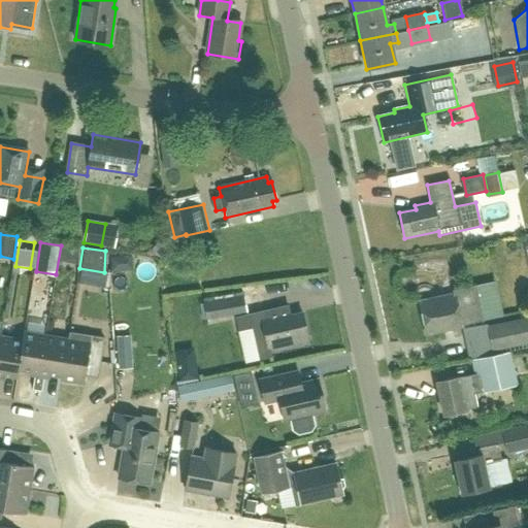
[(131,255),(111,256),(112,271),(132,270),(131,255)]
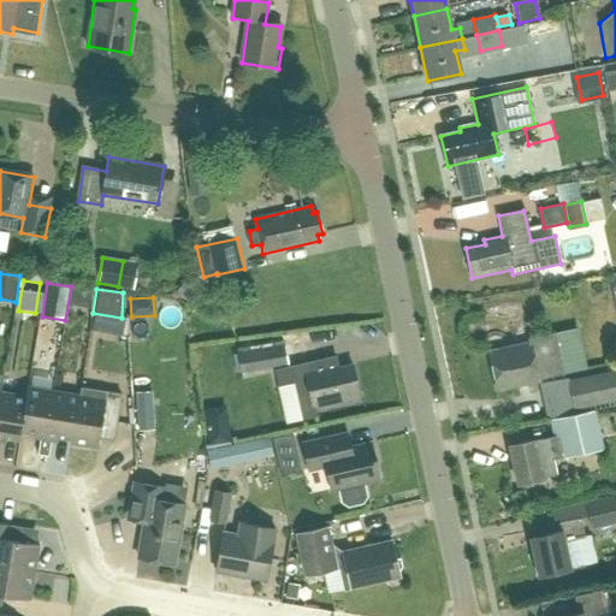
[(489,353),(497,391),(539,381),(539,379),(562,374),(554,335),(528,339),(529,343),(489,353)]
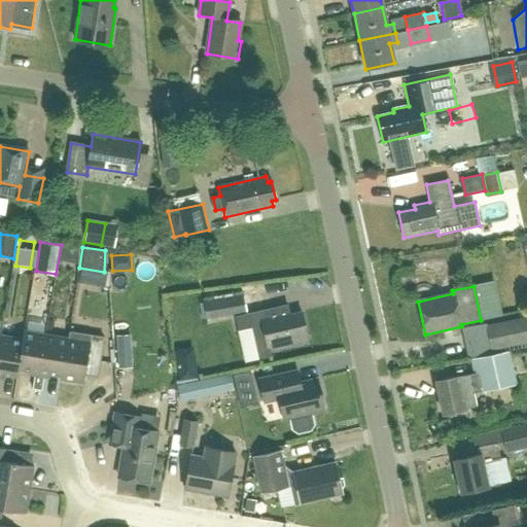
[(245,294),(205,302),(207,318),(248,311),(245,294)]
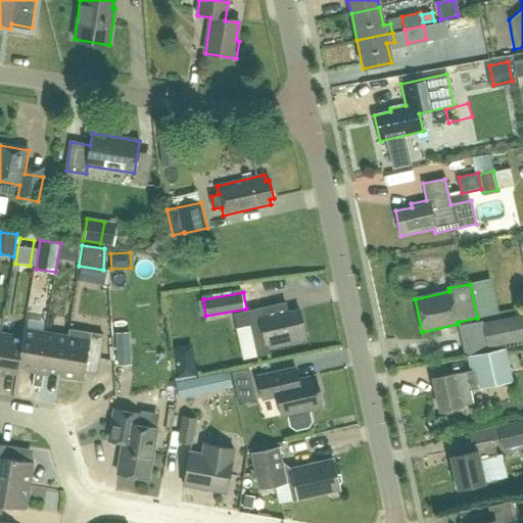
[(249,324),(256,354),(268,352),(267,348),(305,340),(299,316),(296,317),(295,311),(286,313),(284,302),(233,314),(236,327),(249,324)]
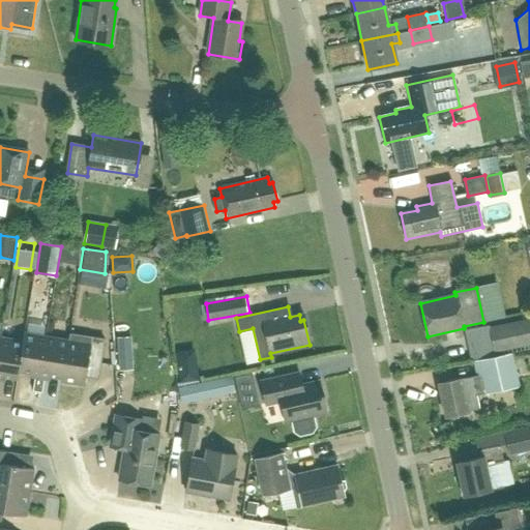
[(529,318),(491,326),(496,352),(529,344),(529,318)]
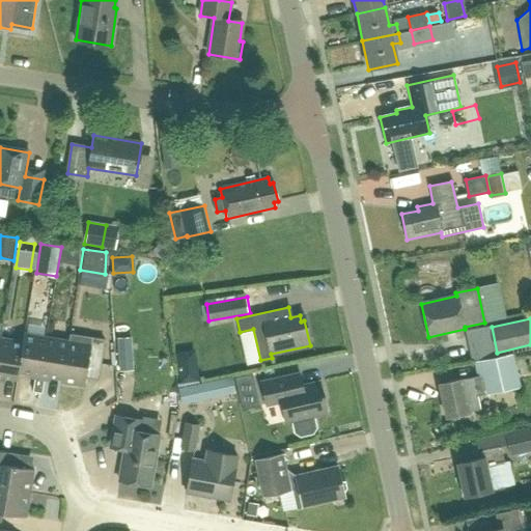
[(23,333),(23,337),(22,341),(23,341),(18,371),(35,374),(33,383),(43,385),(44,376),(39,375),(46,337),(23,333)]
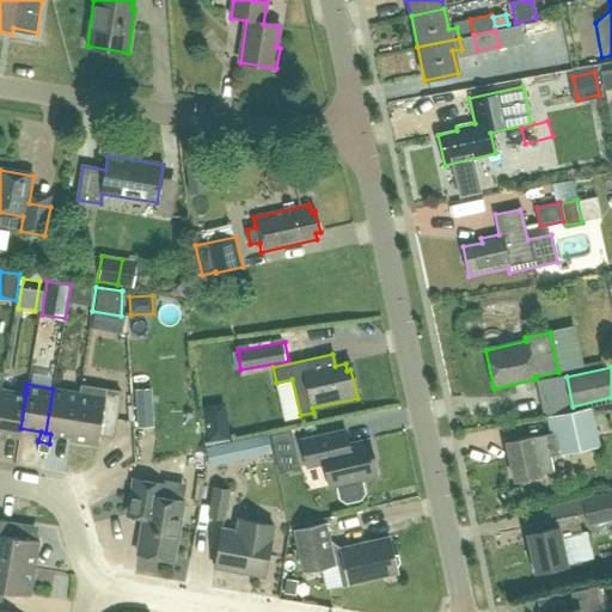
[(50,434),(71,436),(78,397),(79,392),(53,389),(46,433),(50,434)]
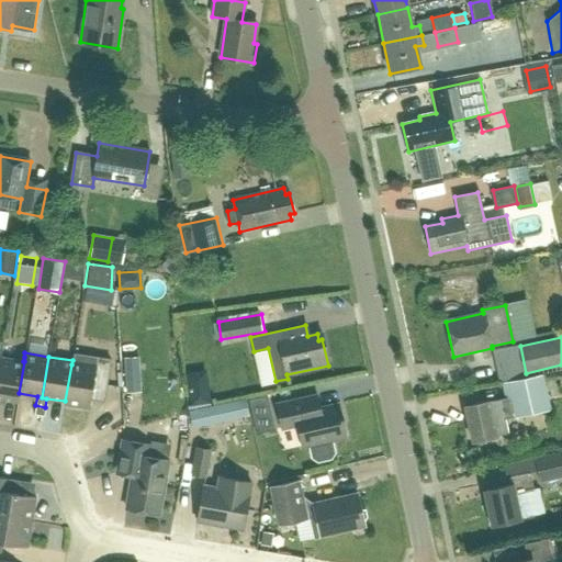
[(0,359),(0,398),(18,402),(19,393),(24,361),(23,361),(0,358),(0,359)]
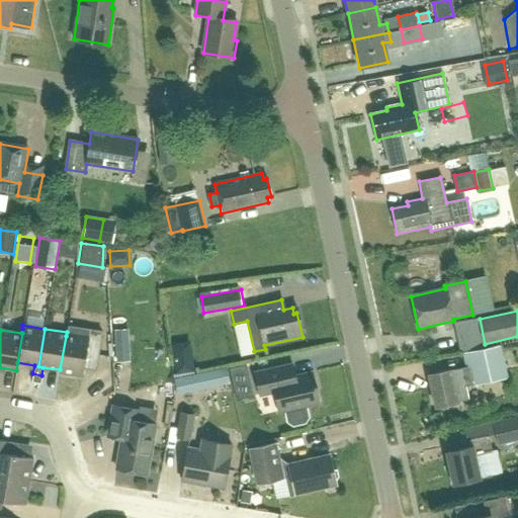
[(60,369),(59,373),(82,377),(86,353),(97,355),(101,331),(89,330),(88,339),(66,336),(60,369)]
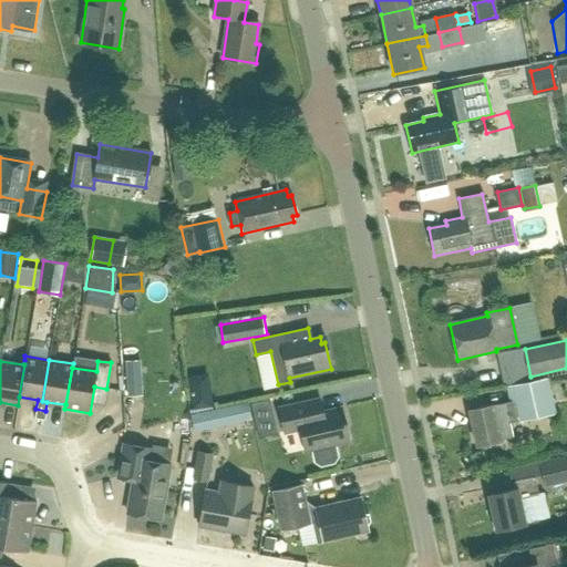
[(129,397),(142,395),(140,361),(126,361),(129,397)]
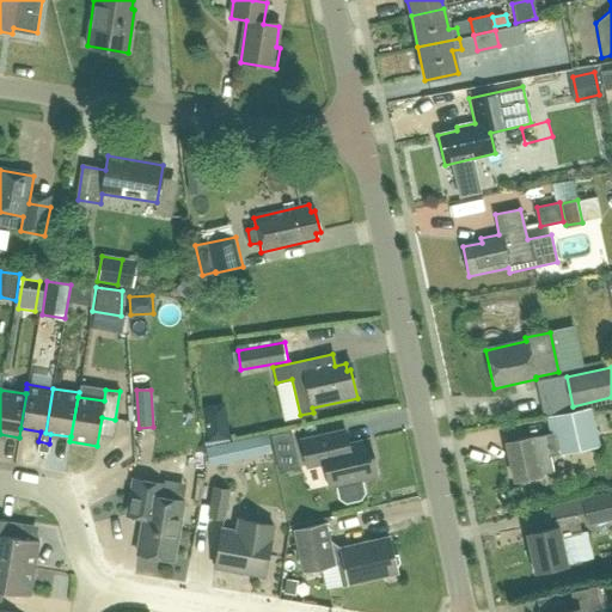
[(540,476),(540,475),(554,472),(550,457),(599,446),(591,408),(548,417),(551,434),(532,439),(532,438),(507,442),(515,482),(540,476)]
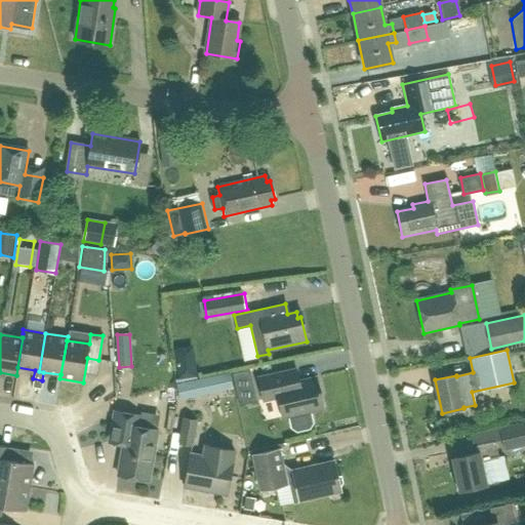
[(176,363),(179,379),(199,375),(197,360),(176,363)]
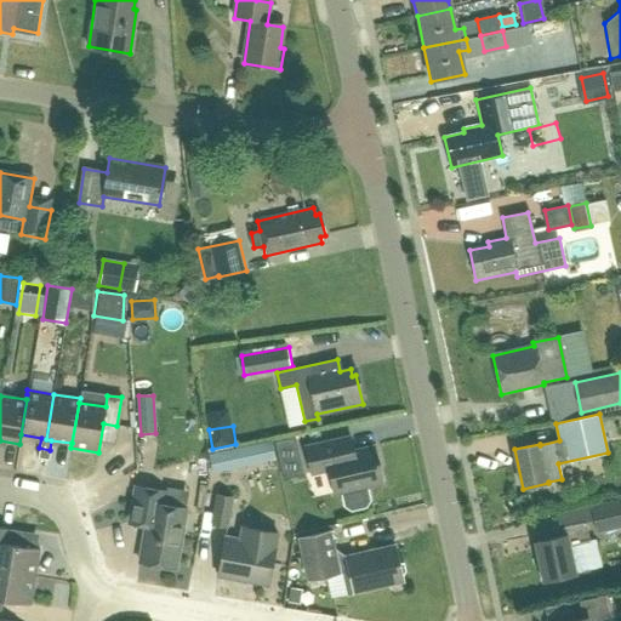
[(294,438),(269,443),(278,480),(302,476),(294,438)]
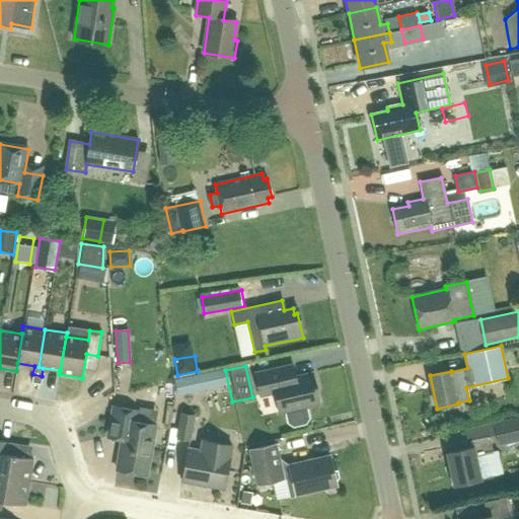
[(285,411),(288,423),(293,426),(305,423),(308,418),(305,406),(318,403),(312,374),(294,378),(292,366),(254,374),(260,395),(274,392),(279,413),(285,411)]
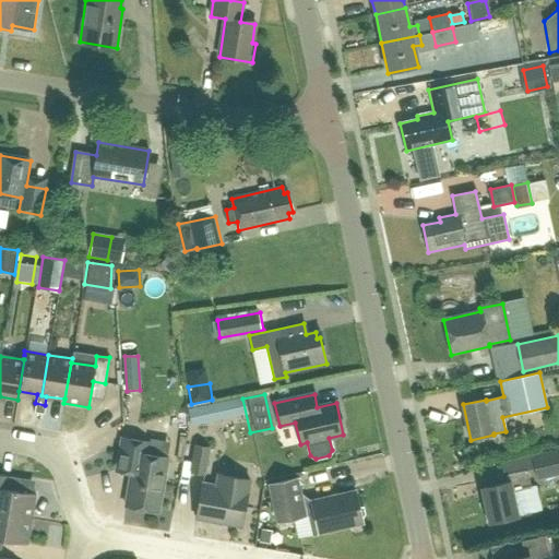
[(45,405),(35,403),(34,413),(44,414),(45,405)]
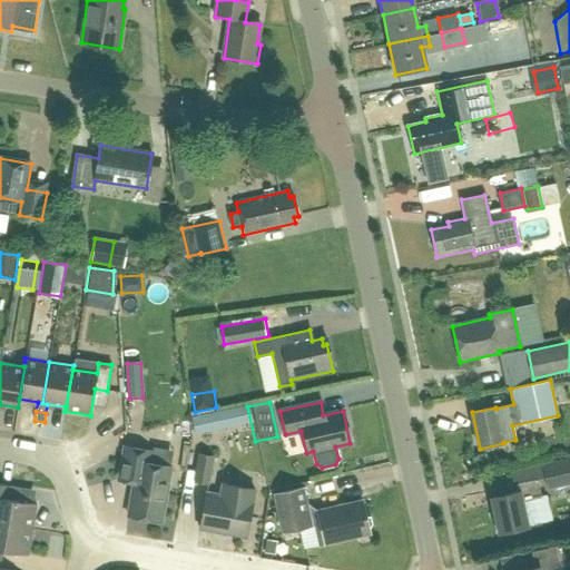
[(218,411),(190,416),(195,435),(223,429),(218,411)]
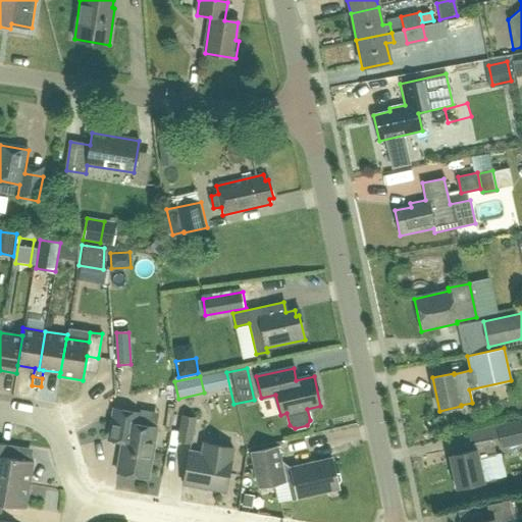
[(121,442),(116,472),(147,478),(155,428),(136,424),(138,414),(113,409),(108,439),(121,442)]
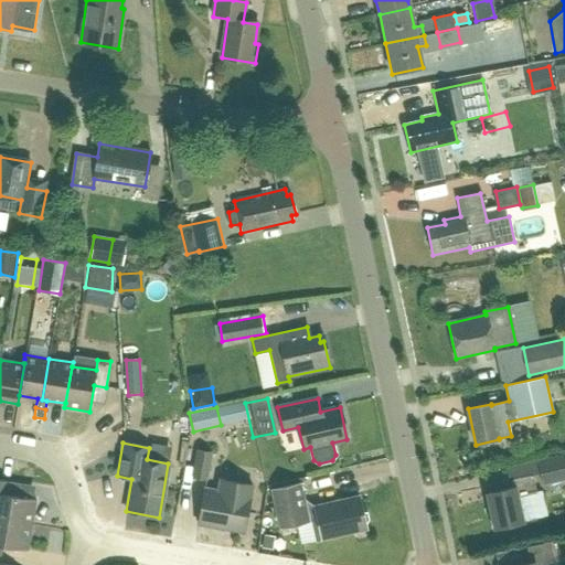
[(196,450),(192,477),(205,479),(211,454),(196,450)]
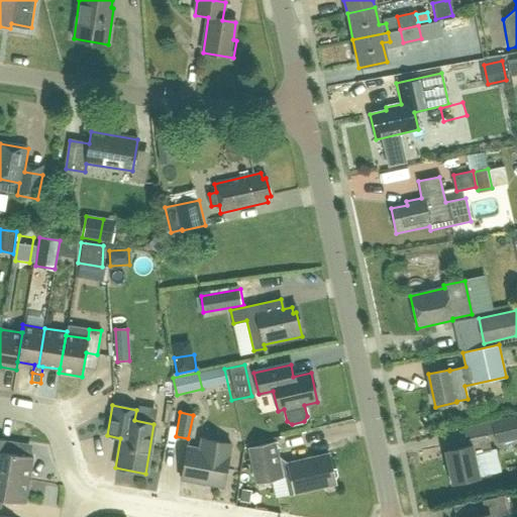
[(516,439),(516,415),(492,421),(498,444),(516,439)]
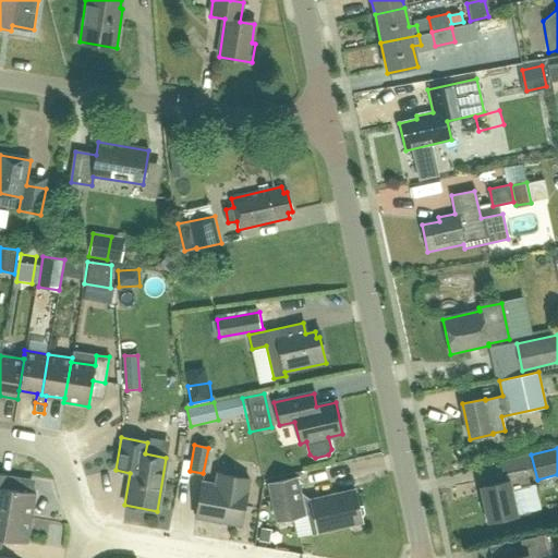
[(530,486),(525,470),(506,474),(508,483),(480,488),(487,522),(517,516),(511,490),(530,486)]
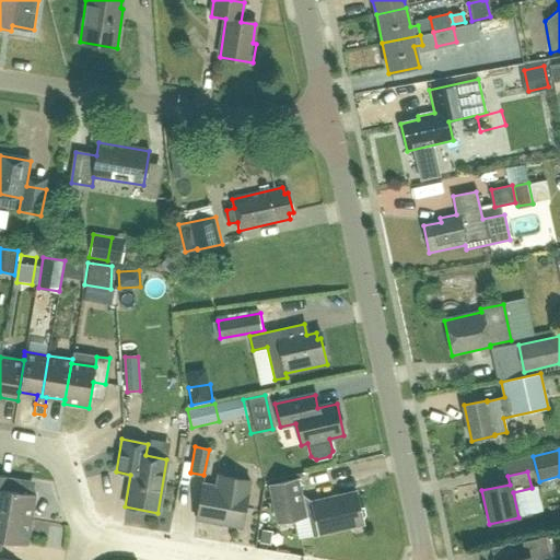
[(241,528),(246,499),(249,481),(217,475),(216,486),(201,483),(196,520),(241,528)]
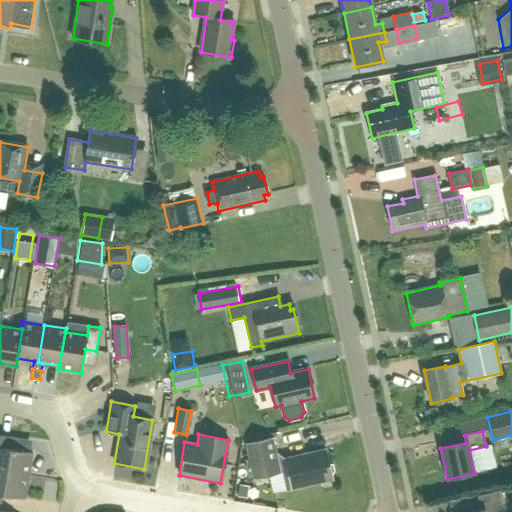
[(0,470),(28,476),(32,453),(9,449),(11,437),(0,435),(0,470)]
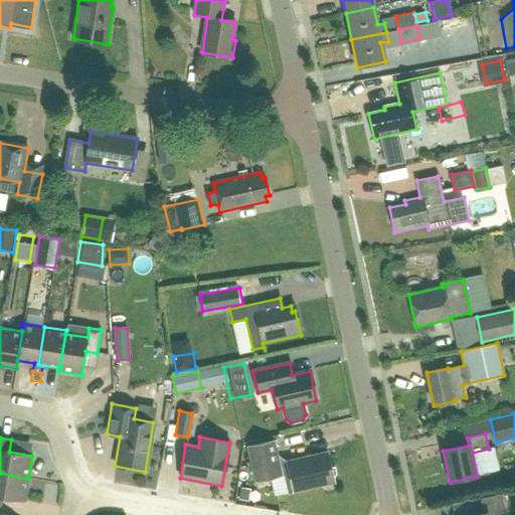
[(247,447),(255,482),(288,474),(292,492),(334,482),(327,452),(278,463),(273,441),(247,447)]
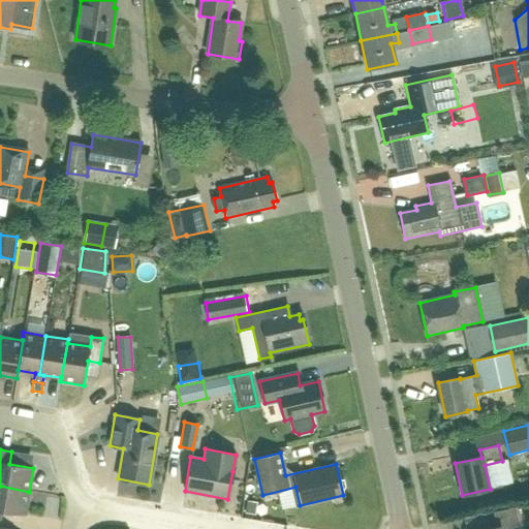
[(25,516),(29,492),(0,486),(0,517),(1,511),(25,516)]
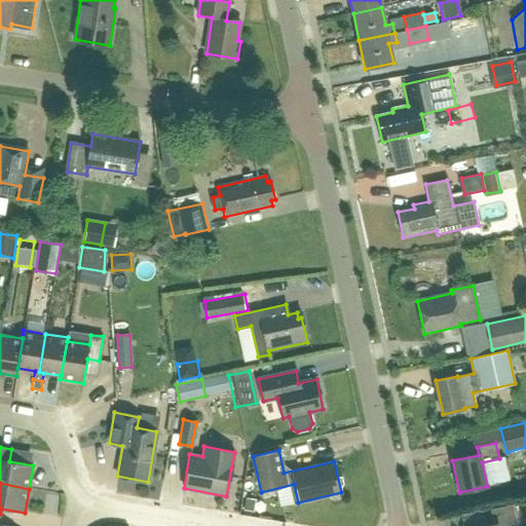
[(519,525),(515,505),(491,511),(494,525),(492,525),(519,525)]
